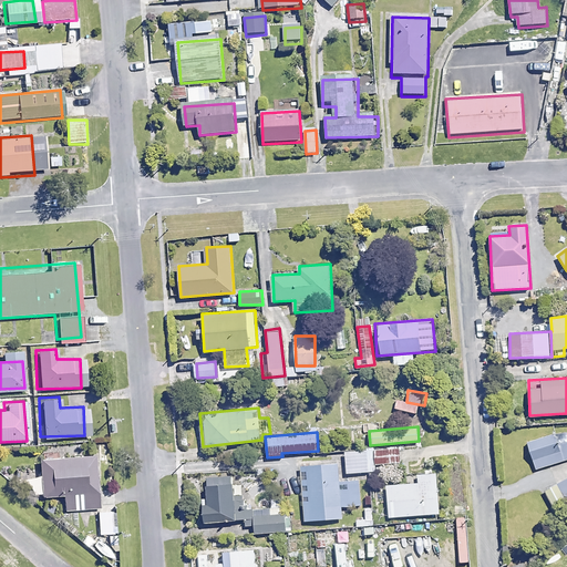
[(566,443),(557,446),(555,436),(529,443),(536,470),(566,460),(566,443)]
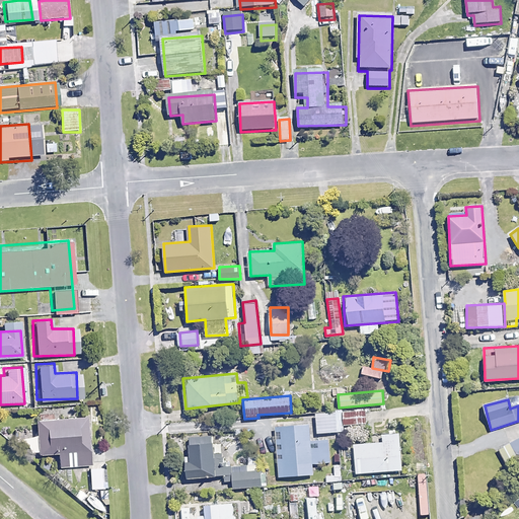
[(367,424),(366,411),(344,412),(344,425),(367,424)]
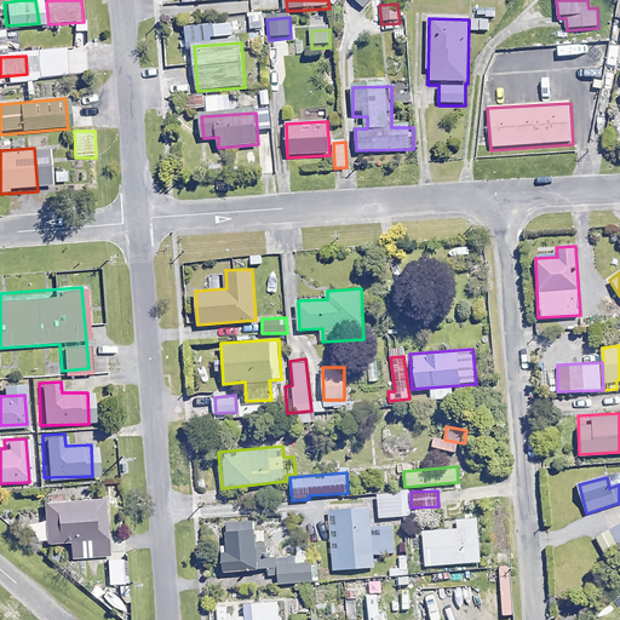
[(401,492),(378,493),(379,517),(403,516),(401,492)]
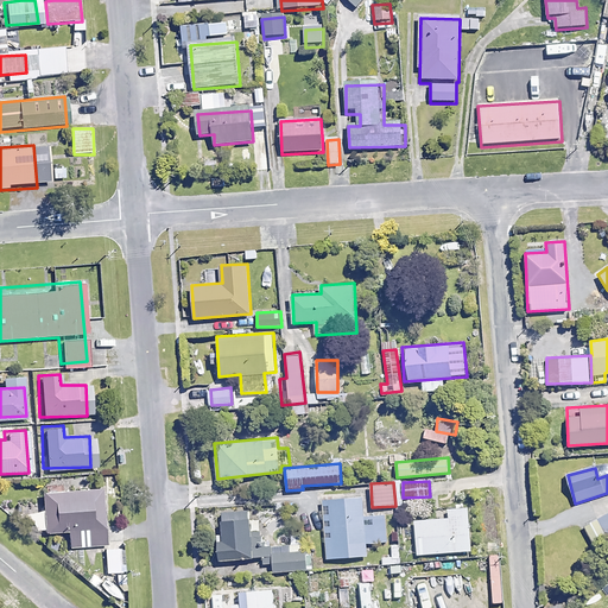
[(97,488),(42,492),(44,531),(100,527),(97,488)]
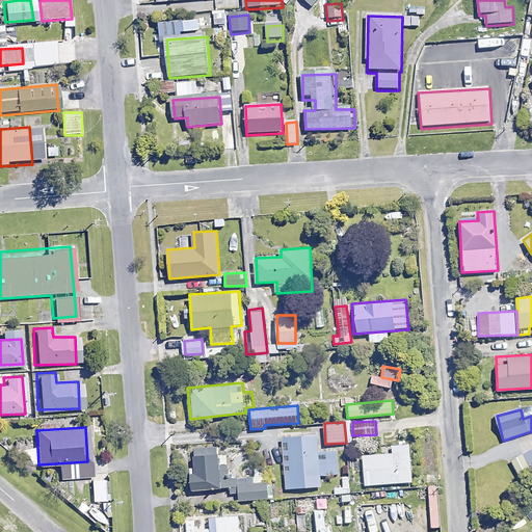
[(317,434),(288,437),(290,470),(285,471),(286,488),(321,485),(320,475),(339,474),(337,450),(318,451),(317,434)]
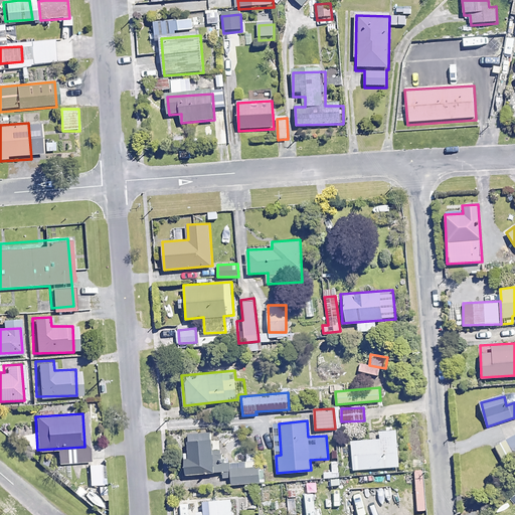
[(398,465),(395,430),(379,431),(380,438),(351,441),(353,469),(398,465)]
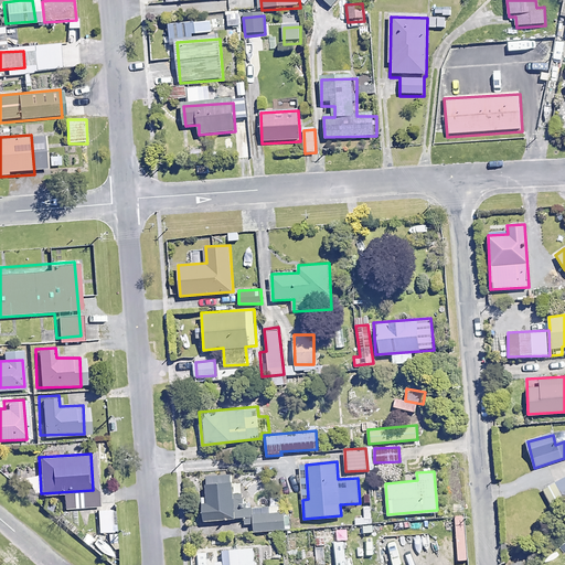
[(255,500),(255,507),(244,508),(243,494),(233,494),(232,473),(205,475),(206,496),(200,496),(202,520),(245,518),(245,524),(254,524),(254,531),(286,529),(284,505),(262,507),(260,500),(255,500)]
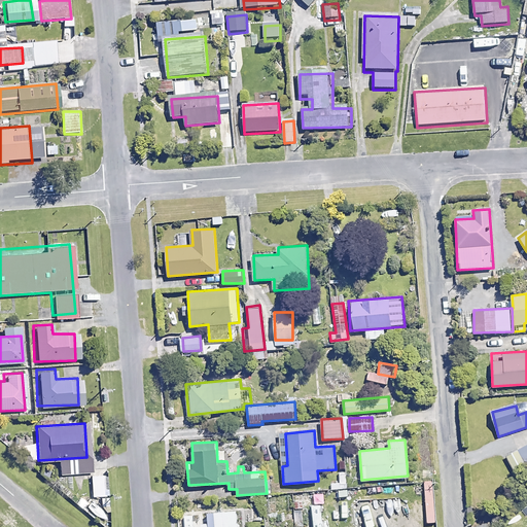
[(106,477),(93,477),(93,491),(105,492),(106,477)]
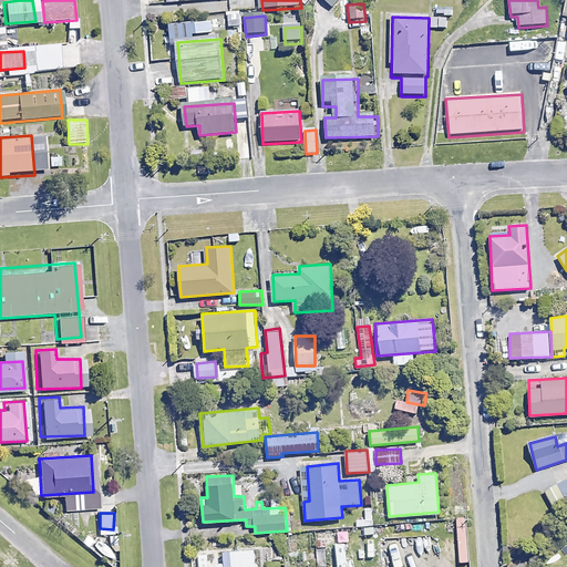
[(430,548),(429,539),(384,543),(385,553),(430,548)]
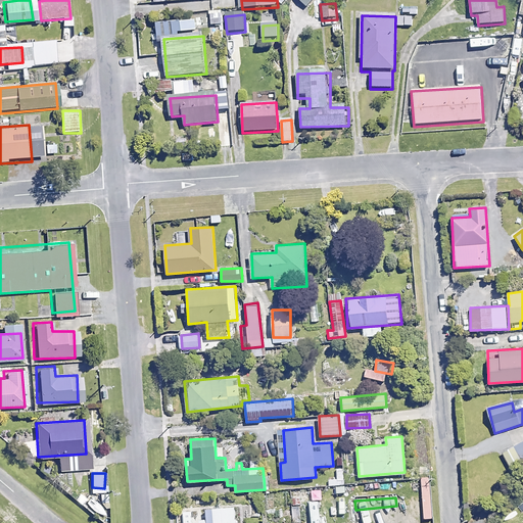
[(319,522),(318,502),(310,502),(311,522),(319,522)]
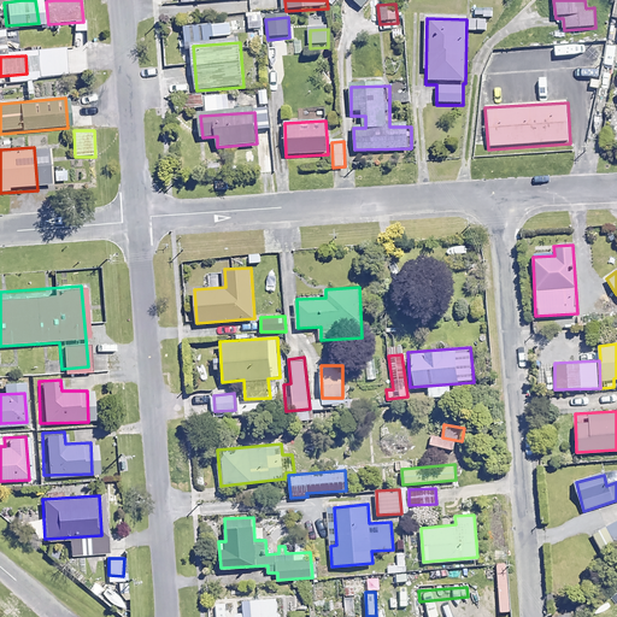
[(278,616),(277,598),(244,599),(244,616),(278,616)]
